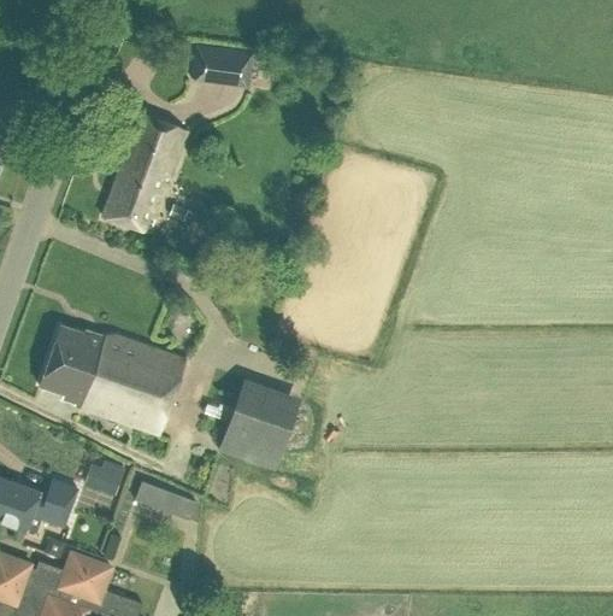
[(255,53),(198,46),(193,82),(251,89),(255,53)]
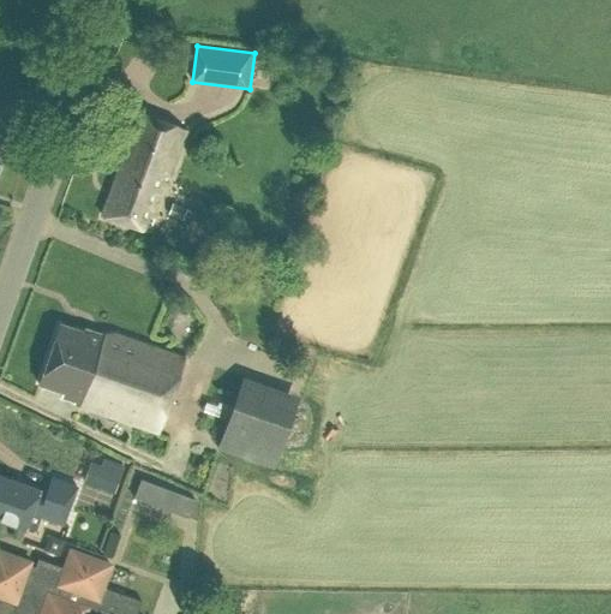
[(189,133),(133,114),(117,160),(125,162),(105,218),(150,233),(167,188),(172,182),(189,133)]
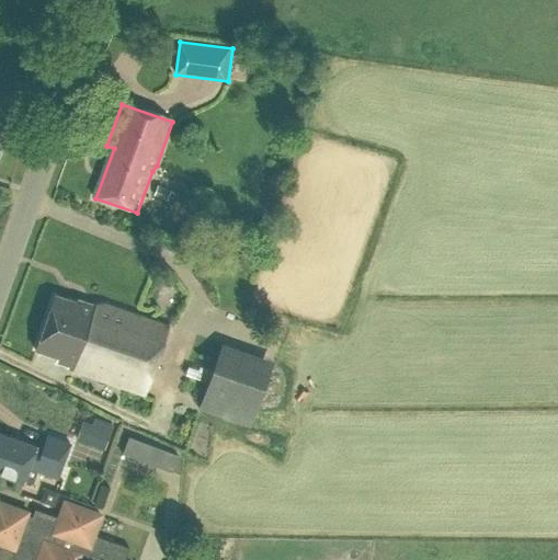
[(76,307),(56,300),(37,351),(58,358),(57,363),(70,367),(69,370),(145,397),(169,329),(105,306),(94,307),(78,301),(76,307)]
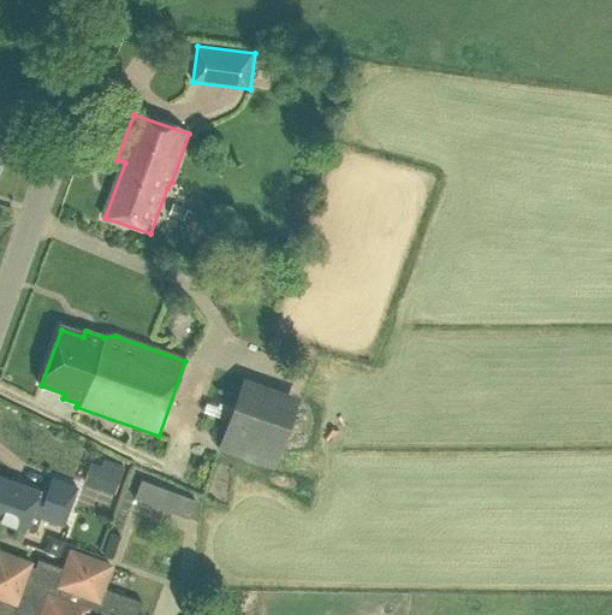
[(299,401),(244,382),(220,450),(274,469),(299,401)]
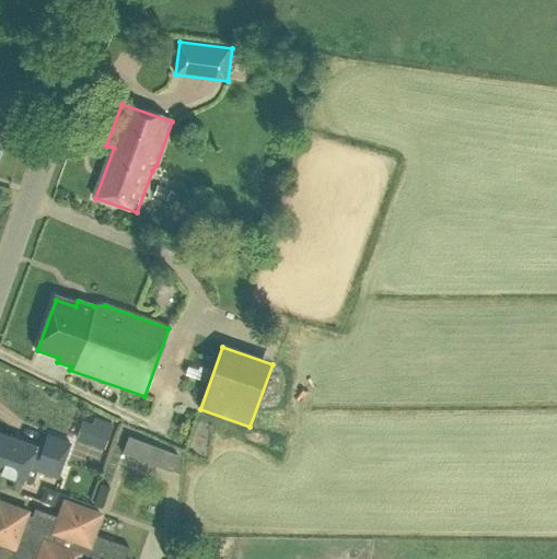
[(44,449),(0,433),(0,474),(31,485),(34,482),(38,470),(58,477),(65,456),(67,457),(70,445),(47,438),(44,449)]
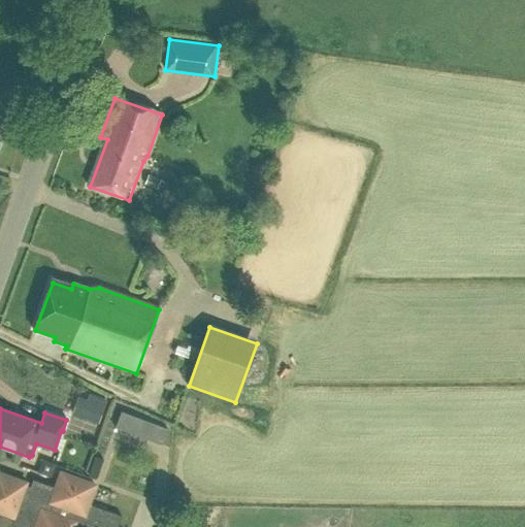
[(124,413),(118,428),(127,431),(133,416),(124,413)]
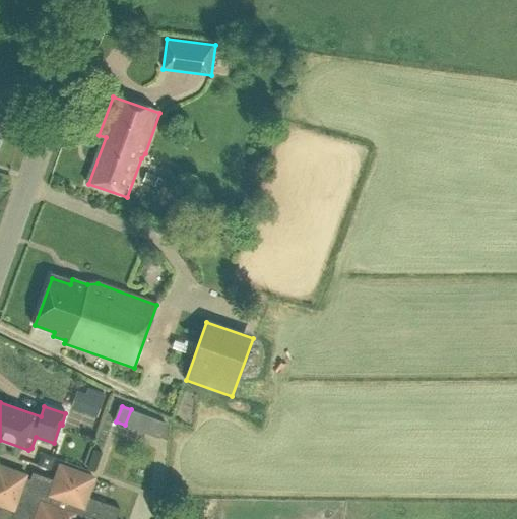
[(131,409),(125,425),(134,429),(139,413),(131,409)]
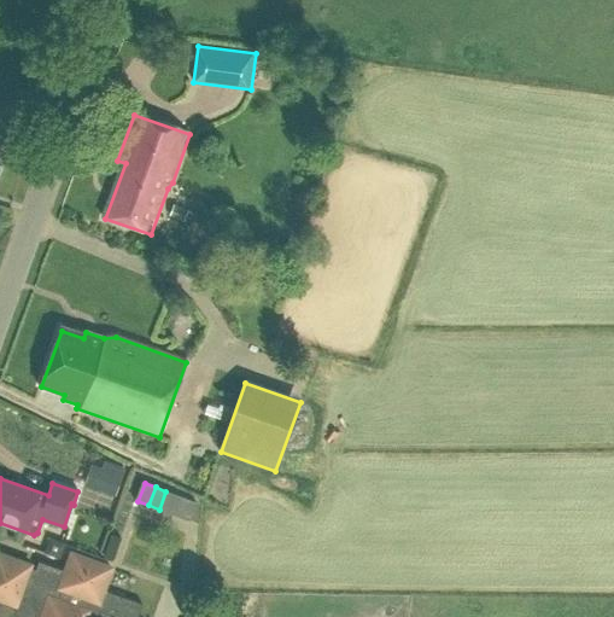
[(165,492),(159,510),(169,513),(176,495),(165,492)]
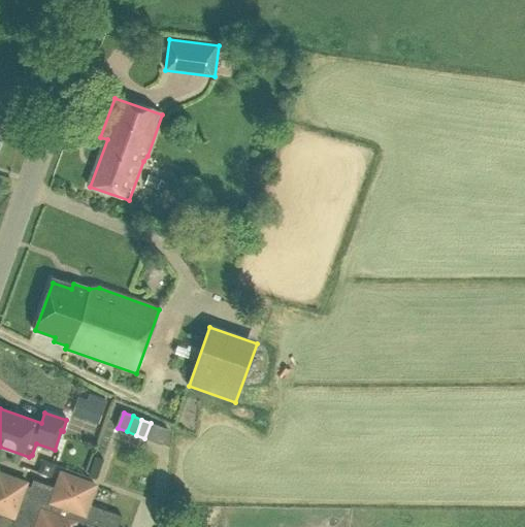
[(151,423),(144,438),(154,442),(160,427),(151,423)]
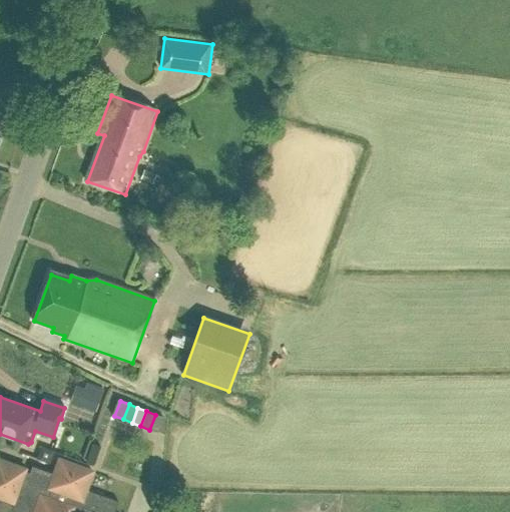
[(155,415),(149,430),(158,433),(164,418),(155,415)]
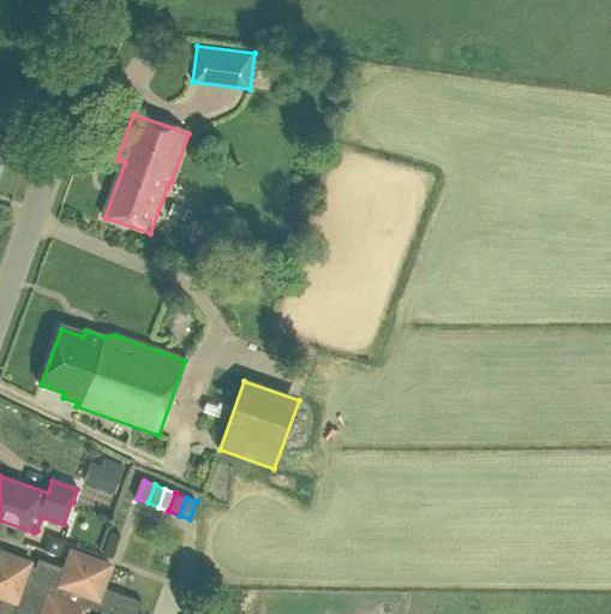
[(37,566),(0,552),(0,613),(138,613),(143,603),(115,592),(114,596),(103,591),(113,567),(72,553),(66,570),(40,560),(37,566)]
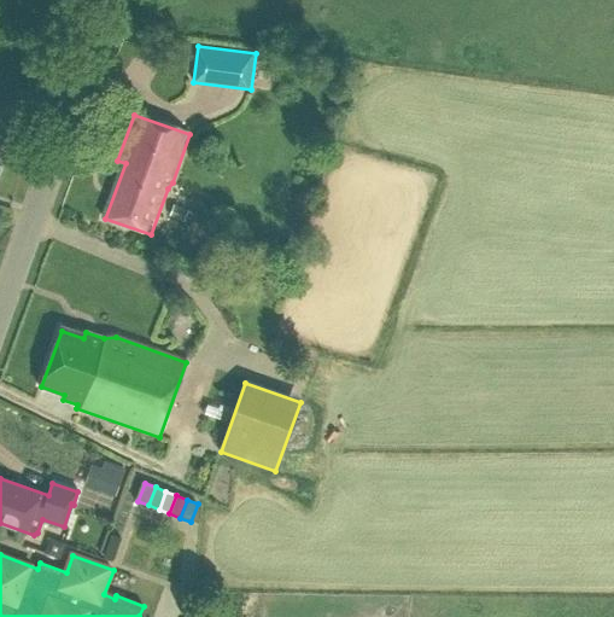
[(187,603),(183,613),(192,616),(202,616),(204,610),(187,603)]
